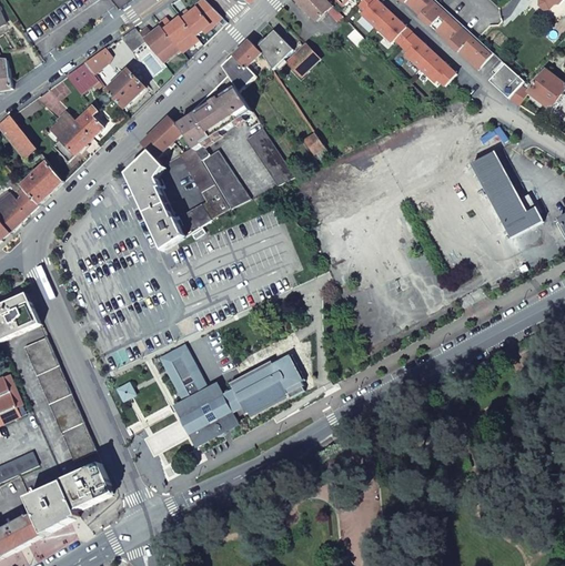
[(179,14),(180,16),(194,34),(201,29),(208,22),(211,26),(221,16),(203,0),(199,0),(194,3),(195,6),(189,12),(185,9),(179,14)]
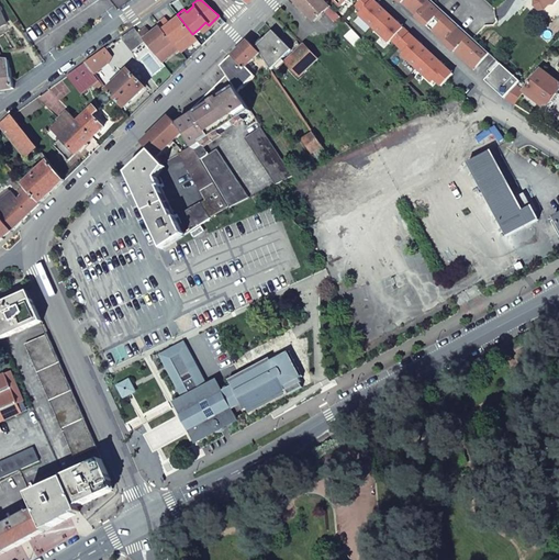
[(291,0),(312,21),(327,6),(321,0),(291,0)]
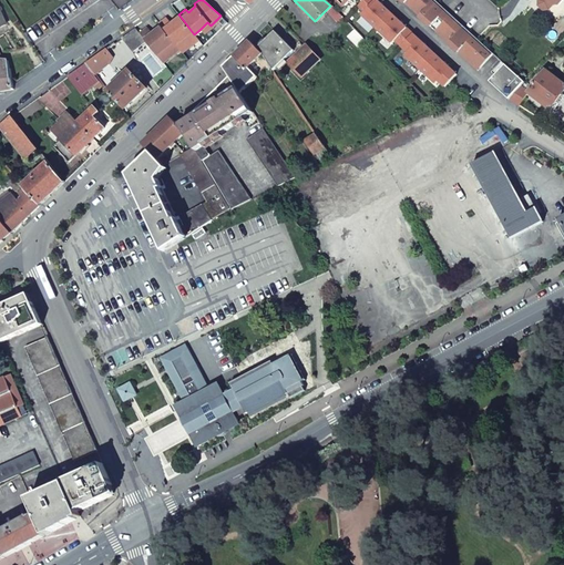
[(358,0),(355,4),(361,10),(359,12),(375,28),(377,24),(389,12),(376,0),(358,0)]
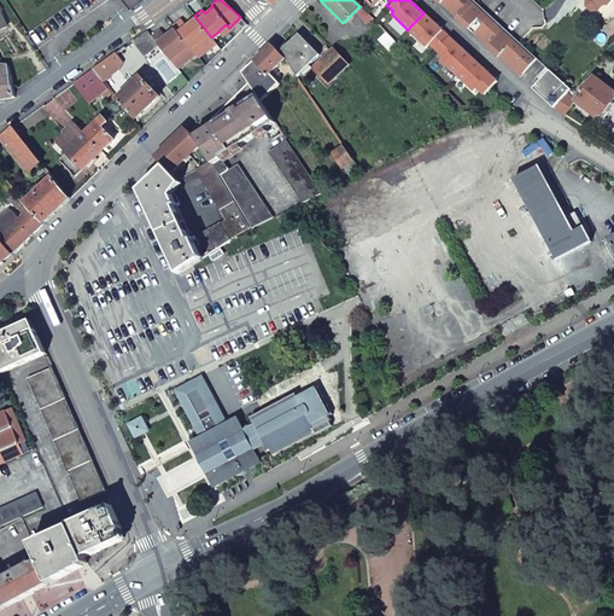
[(439,0),(438,1),(466,27),(469,23),(444,0),(439,0)]
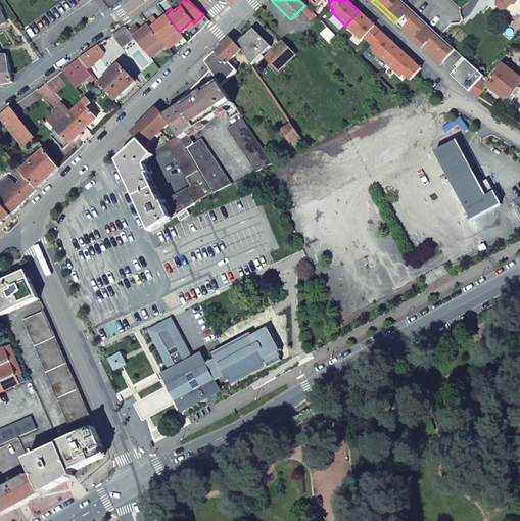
[(376,0),(397,19),(403,13),(408,17),(399,27),(420,46),(423,43),(441,60),(453,47),(437,34),(399,0),(376,0)]
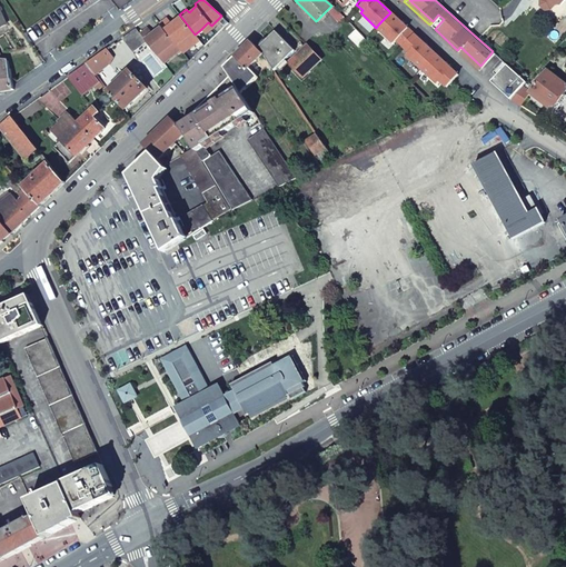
[(390,12),(378,25),(400,45),(413,32),(390,12)]
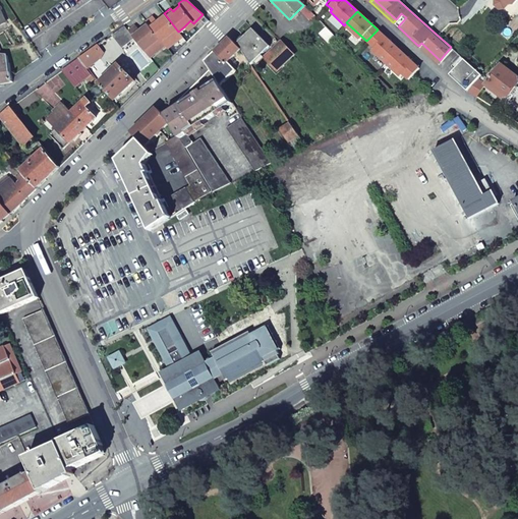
[(148,22),(147,23),(163,45),(170,39),(173,41),(181,35),(178,32),(165,14),(157,20),(152,14),(145,19),(148,22)]
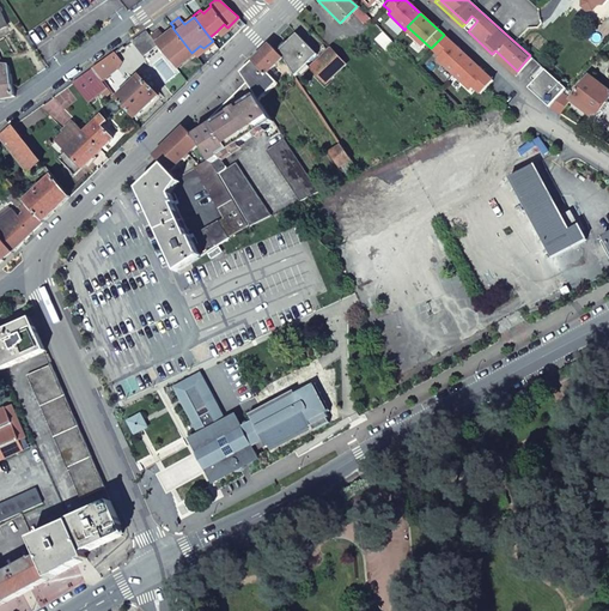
[(224,24),(217,31),(219,35),(227,28),(224,24)]
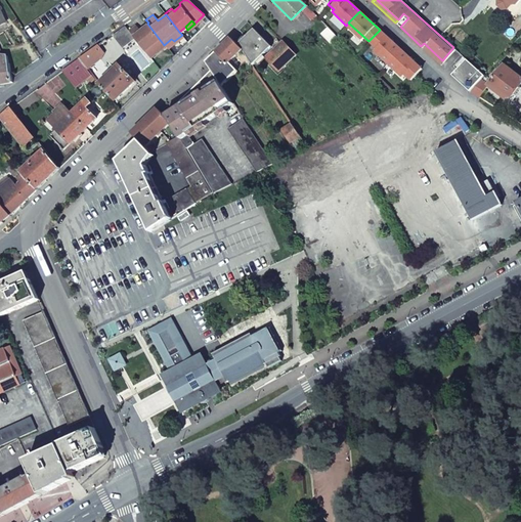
[(164,45),(147,24),(139,30),(134,25),(127,30),(133,37),(146,53),(154,48),(156,51),(164,45)]
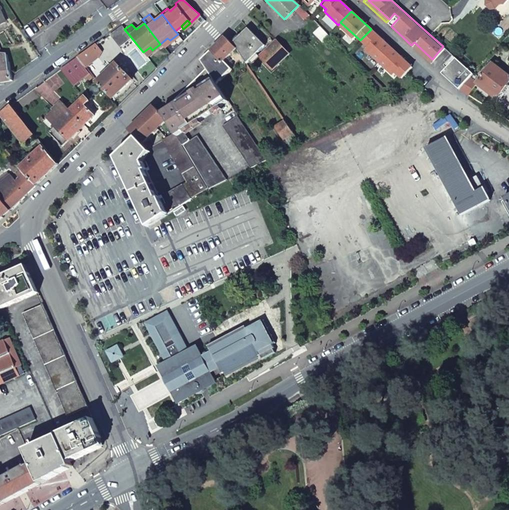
[(124,29),(120,24),(108,33),(118,44),(130,36),(124,29)]
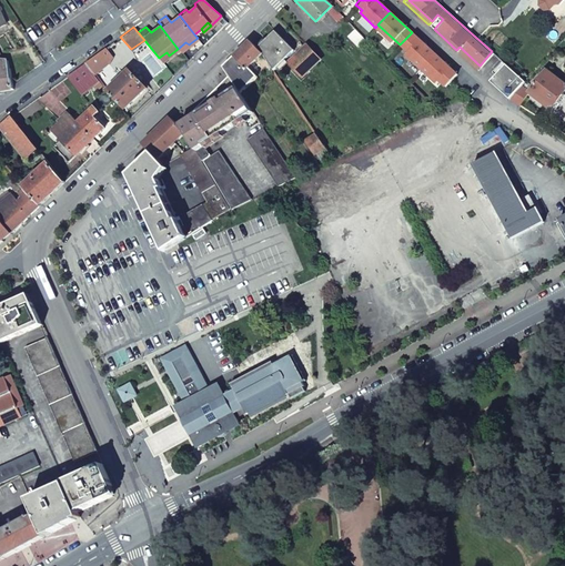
[(273,30),(255,47),(261,52),(271,68),(291,48),(273,30)]
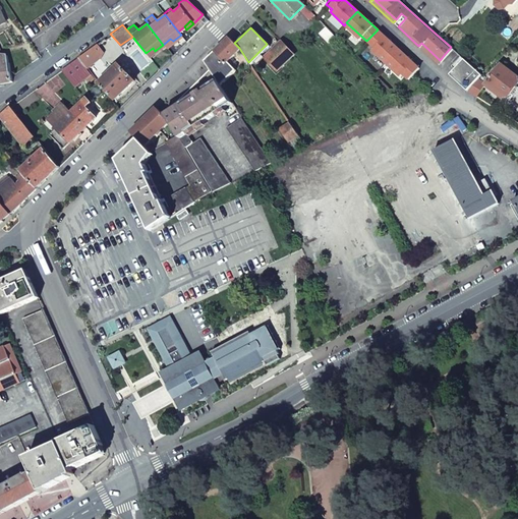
[(378,30),(366,41),(364,44),(384,62),(397,48),(378,30)]
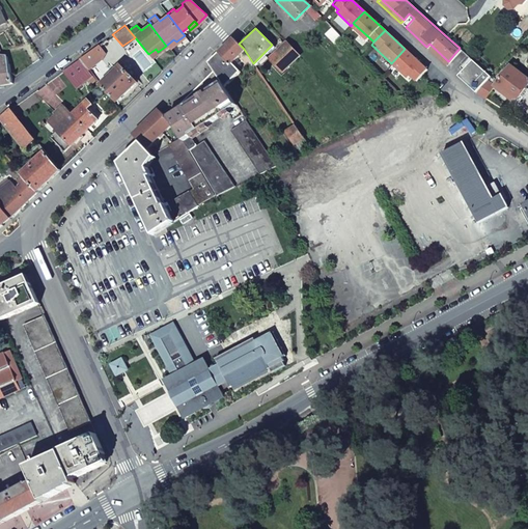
[(244,49),(239,44),(231,36),(217,50),(229,62),(230,61),(244,49)]
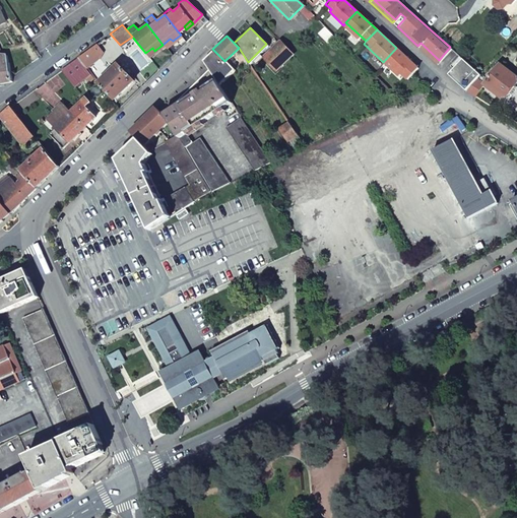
[(170,39),(163,45),(165,47),(173,41),(170,39)]
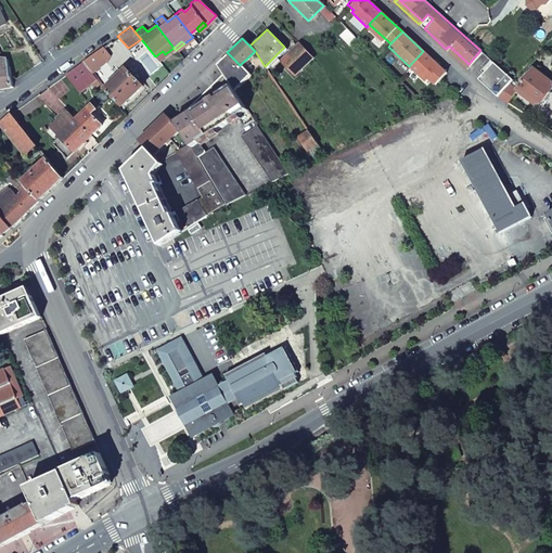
[(287,51),(302,65),(310,56),(297,42),(287,51)]
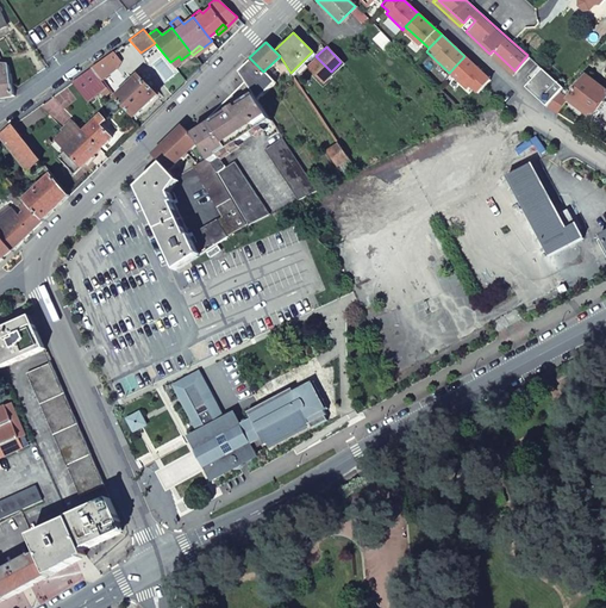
[(489,54),(511,73),(514,70),(493,50),(489,54)]
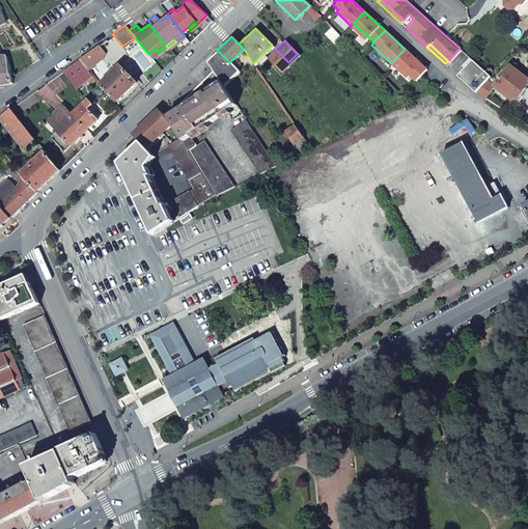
[(94,46),(78,58),(86,68),(99,58),(95,54),(99,51),(94,46)]
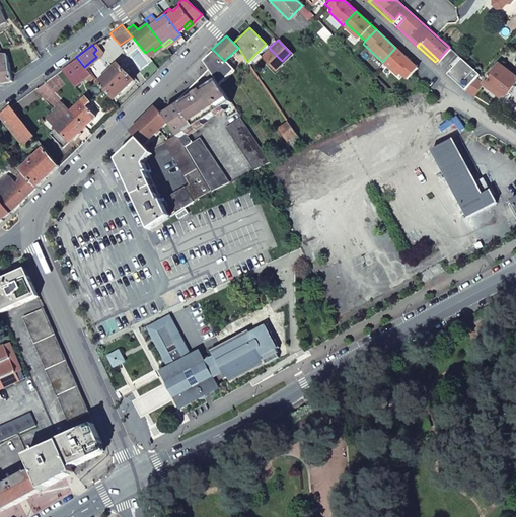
[(148,57),(154,51),(152,48),(145,53),(148,57)]
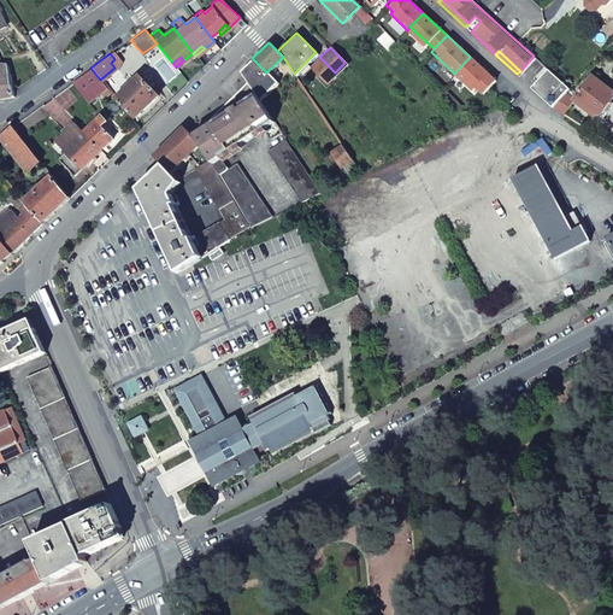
[(325,81),(335,72),(319,57),(310,65),(325,81)]
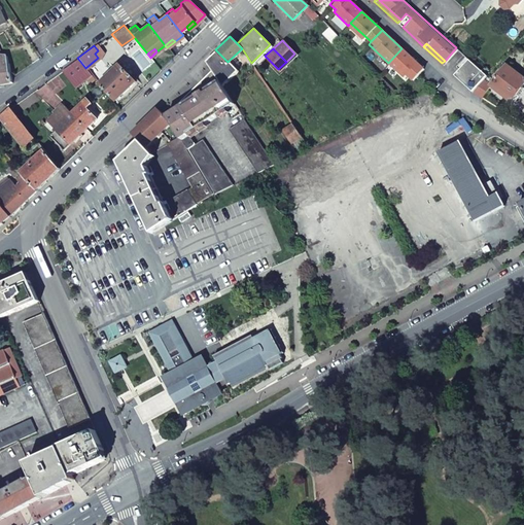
[(402,48),(388,63),(402,75),(405,73),(411,79),(422,67),(402,48)]
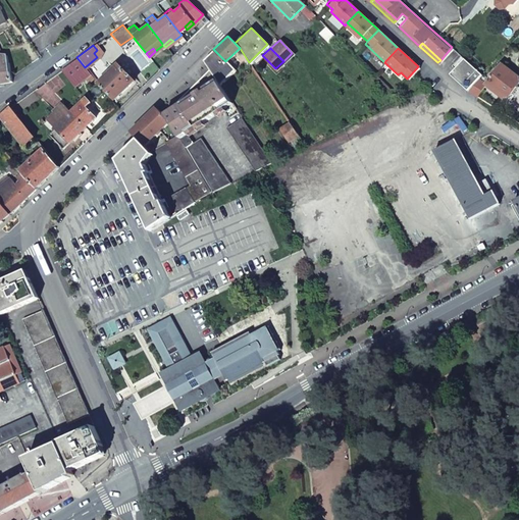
[(235,69),(226,60),(225,61),(213,49),(203,59),(209,69),(219,84),(235,69)]
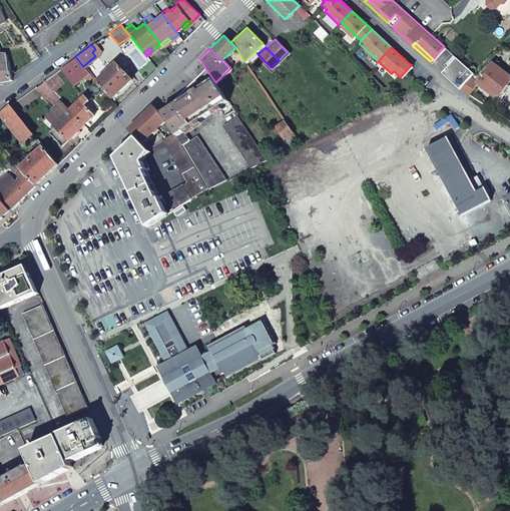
[(5,51),(0,50),(0,79),(10,78),(10,73),(8,59),(6,59),(5,51)]
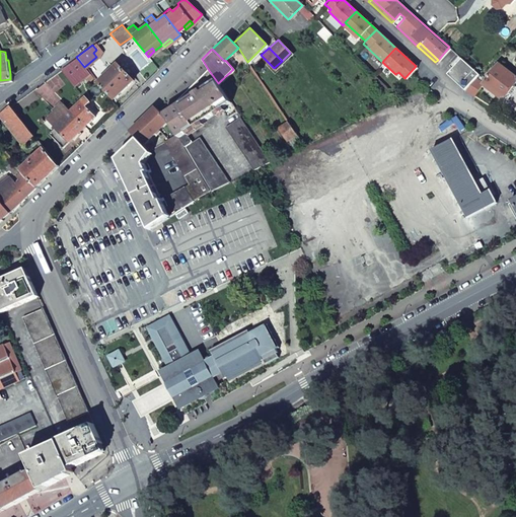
[(60,69),(73,84),(83,76),(86,80),(91,75),(84,67),(76,57),(60,69)]
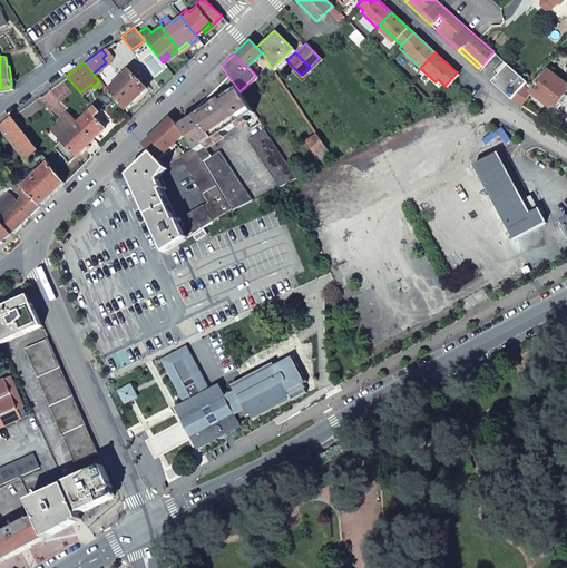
[(509,97),(525,80),(506,62),(501,68),(490,79),(490,80),(509,97)]
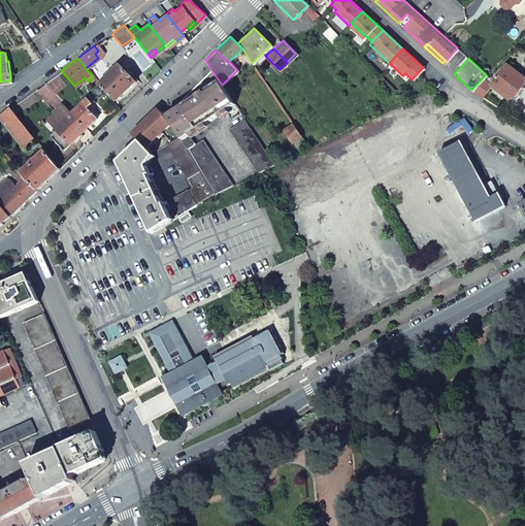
[(118,63),(98,83),(116,100),(135,80),(118,63)]
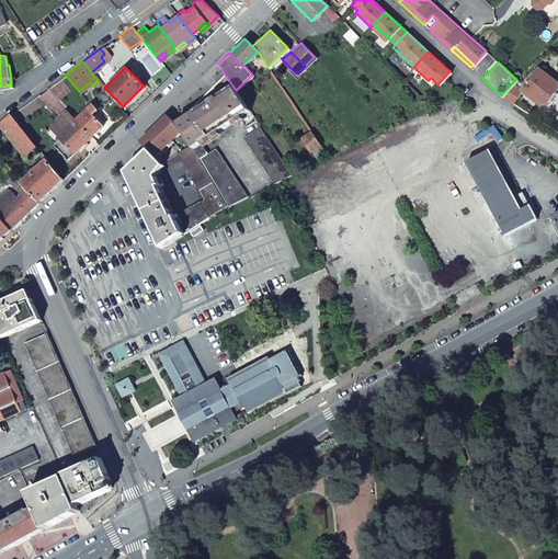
[(556,88),(556,82),(537,68),(521,89),(537,103),(545,102),(556,88)]
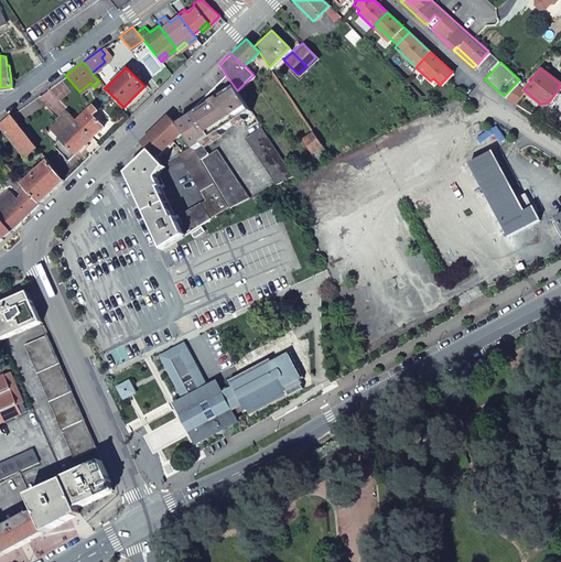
[(250,110),(237,90),(226,75),(175,125),(182,131),(183,132),(191,144),(226,206),(227,207),(248,196),(218,147),(209,152),(204,142),(250,110)]
